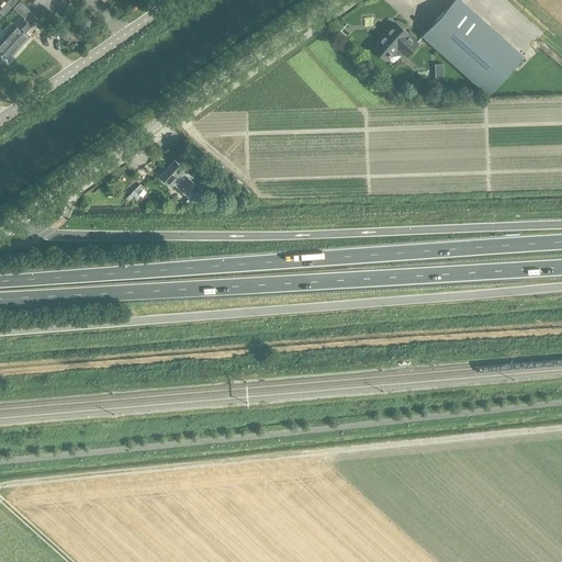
[(7,0),(0,9),(0,11),(4,15),(17,0),(7,0)]
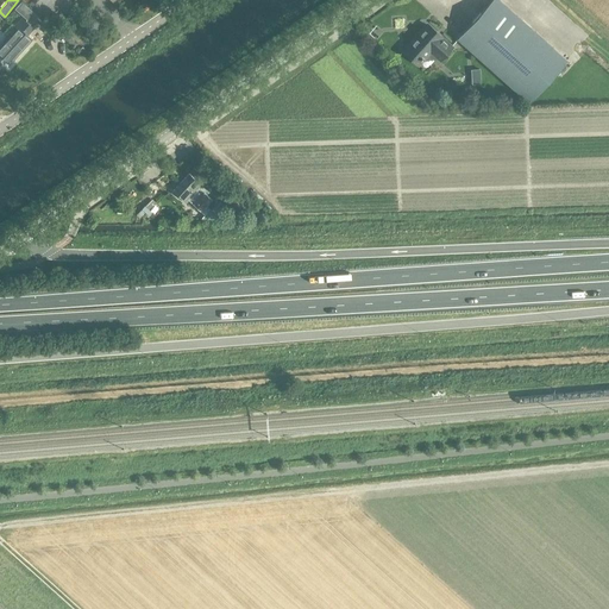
[(529,104),(567,60),(501,0),(491,0),(457,39),(529,104)]
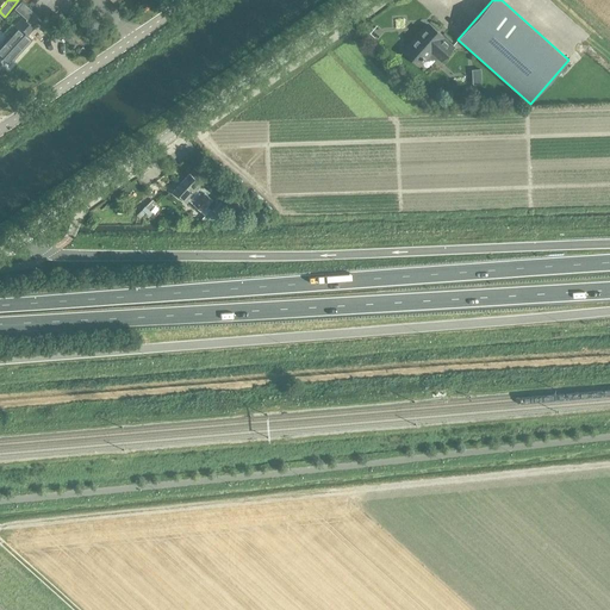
[(29,35),(33,30),(23,19),(17,26),(19,29),(0,50),(0,54),(11,64),(33,41),(29,35)]
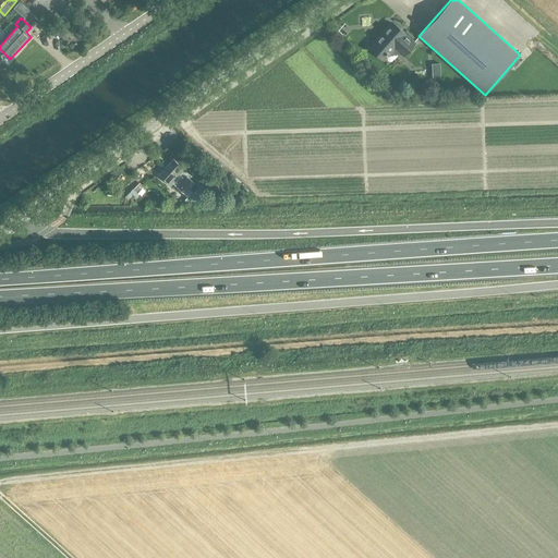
[(370,48),(385,61),(395,49),(403,57),(415,44),(392,22),(370,48)]
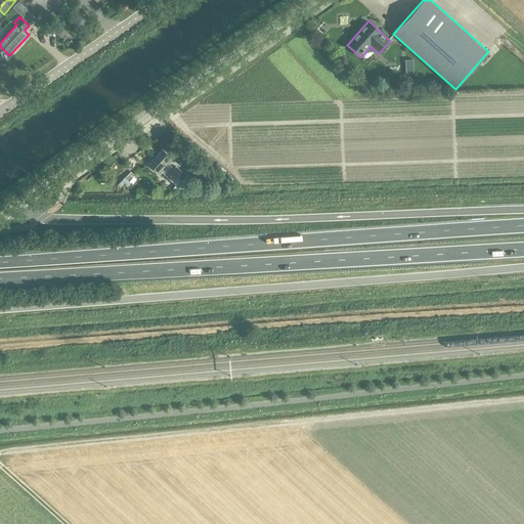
[(415,71),(415,57),(406,57),(406,71),(415,71)]
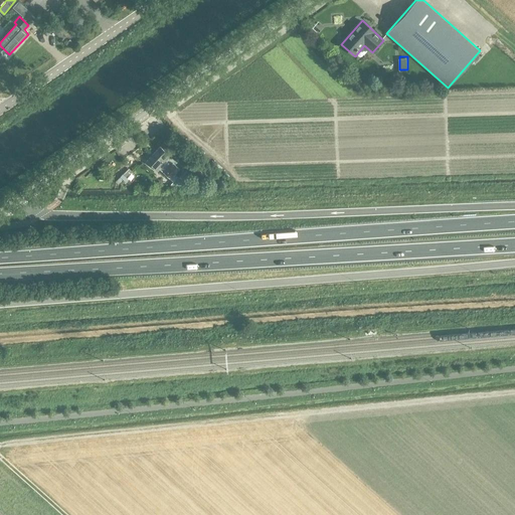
[(410,146),(396,146),(395,154),(409,155),(410,146)]
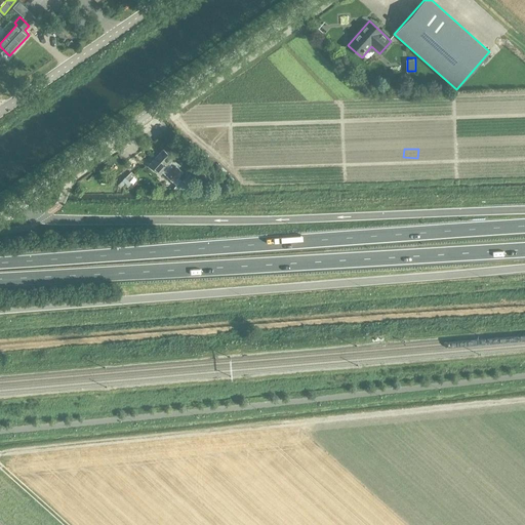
[(163,150),(156,157),(177,177),(183,172),(178,168),(180,165),(163,150)]
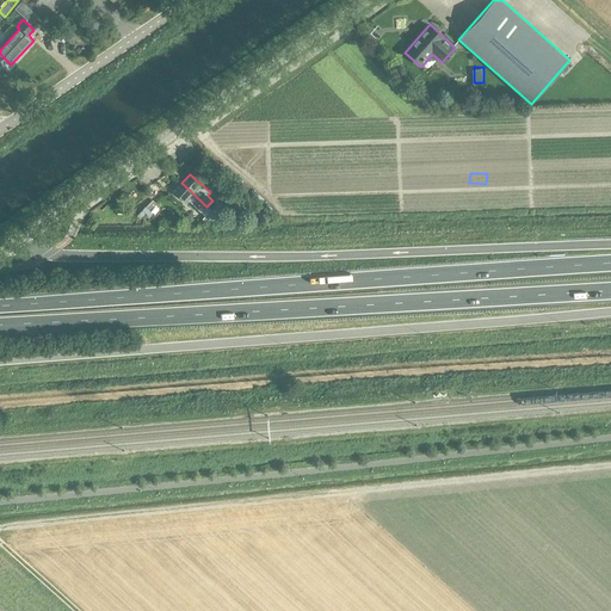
[(216,177),(213,180),(215,181),(211,185),(226,198),(233,191),(216,177)]
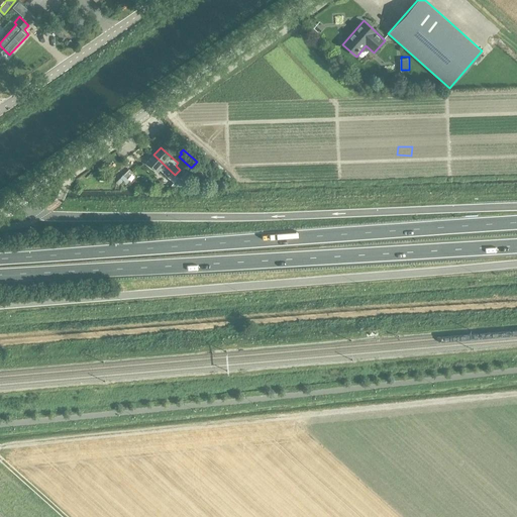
[(116,150),(106,159),(112,166),(121,157),(116,150)]
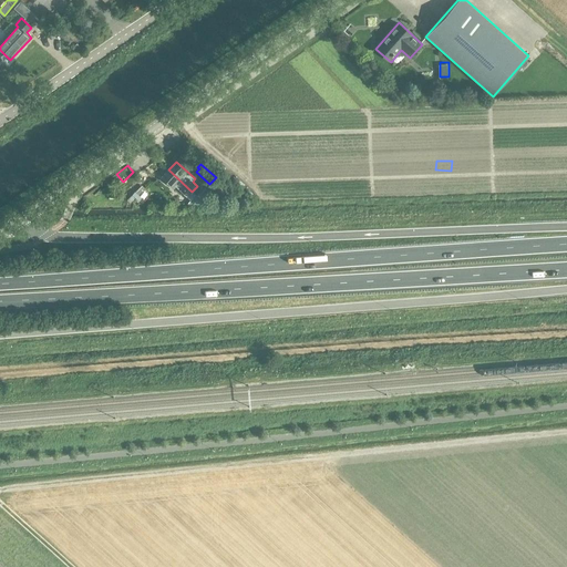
[(192,192),(168,169),(162,177),(174,188),(175,187),(187,197),(192,192)]
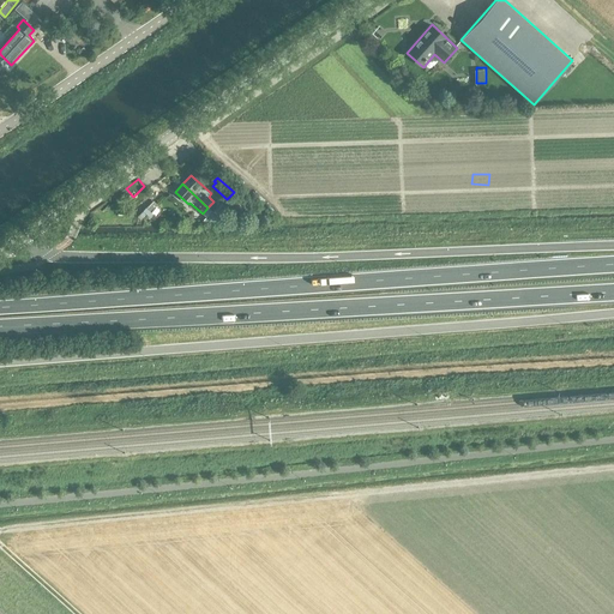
[(240,200),(229,211),(236,217),(242,211),(250,217),(253,214),(240,200)]
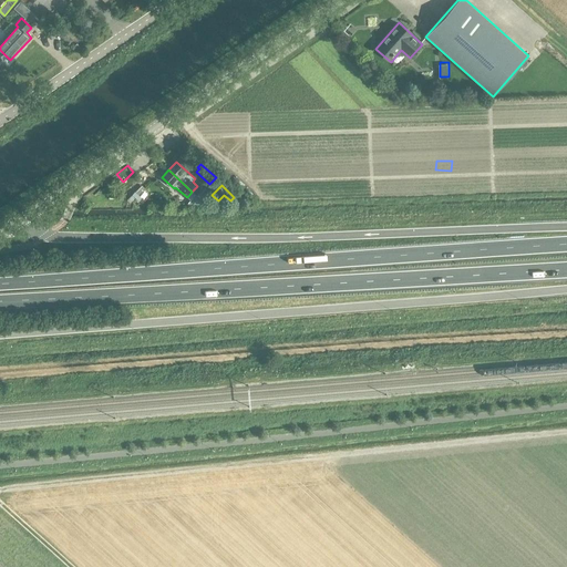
[(210,194),(203,187),(200,191),(202,192),(198,195),(197,193),(194,196),(199,202),(203,198),(207,196),(207,197),(210,194)]
